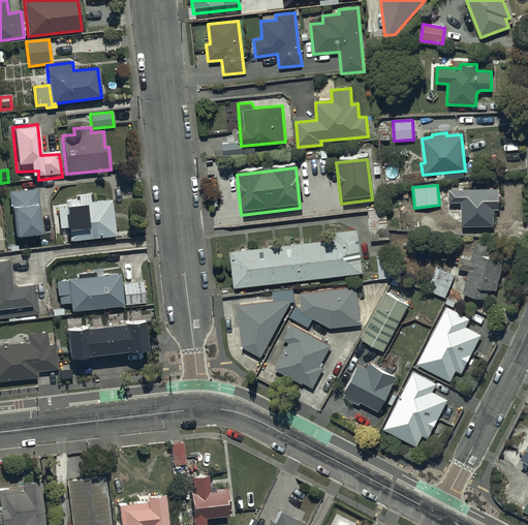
[(498,187),(446,188),(446,203),(460,203),(461,226),(493,225),(493,208),(499,208),(498,187)]
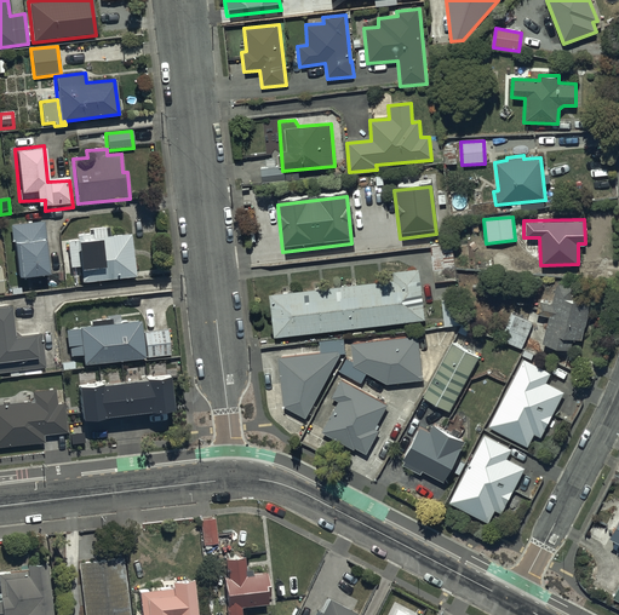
[(44,222),(7,225),(9,242),(13,242),(16,276),(49,274),(44,222)]
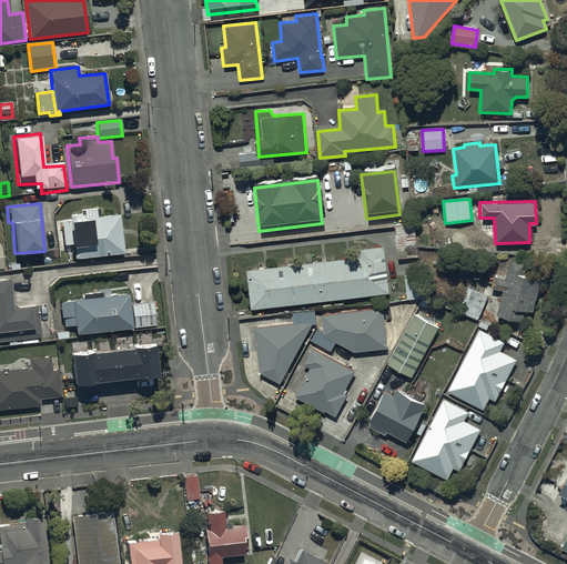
[(80,217),(59,219),(61,247),(69,245),(71,259),(124,253),(121,214),(98,217),(97,208),(79,210),(80,217)]
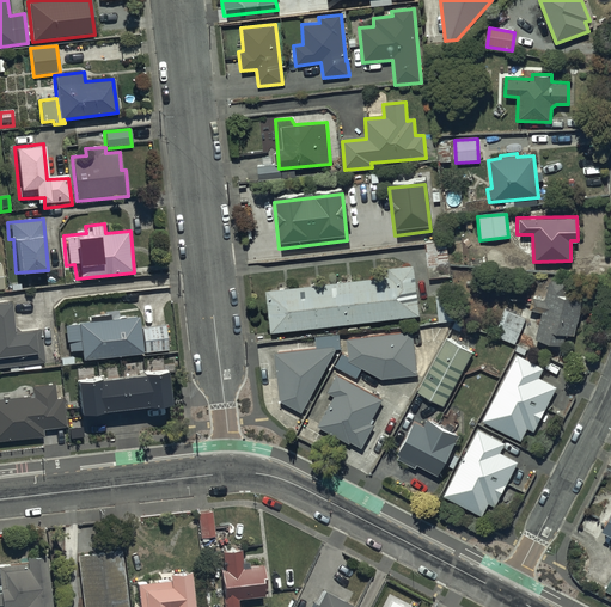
[(446,241),(423,244),(427,281),(450,277),(446,241)]
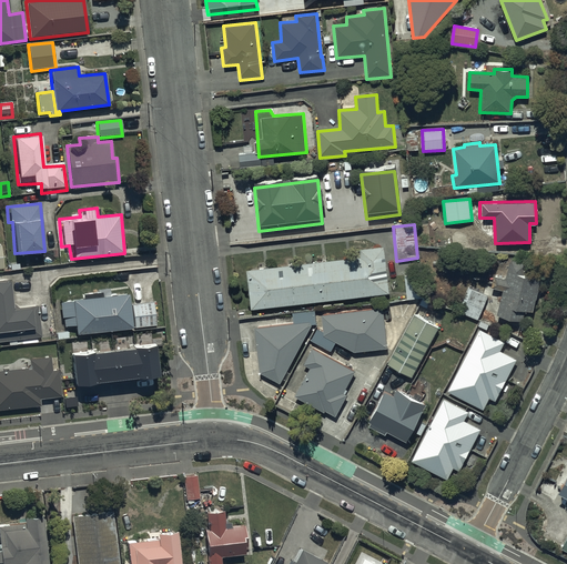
[(361,259),(249,271),(252,310),(391,295),(385,245),(360,248),(361,259)]
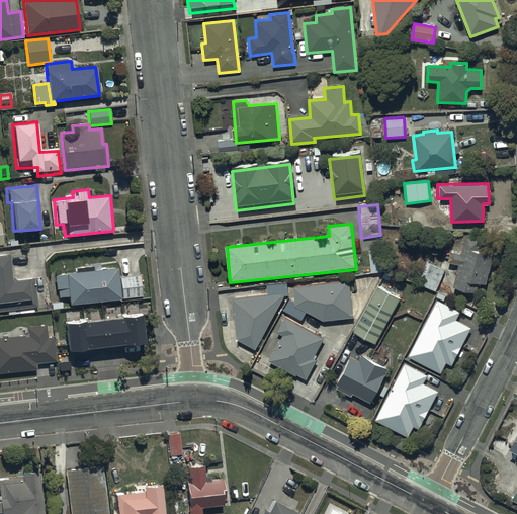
[(464,236),(460,253),(449,250),(446,262),(457,265),(453,285),(476,291),(479,282),(486,283),(494,252),(478,248),(480,240),(464,236)]
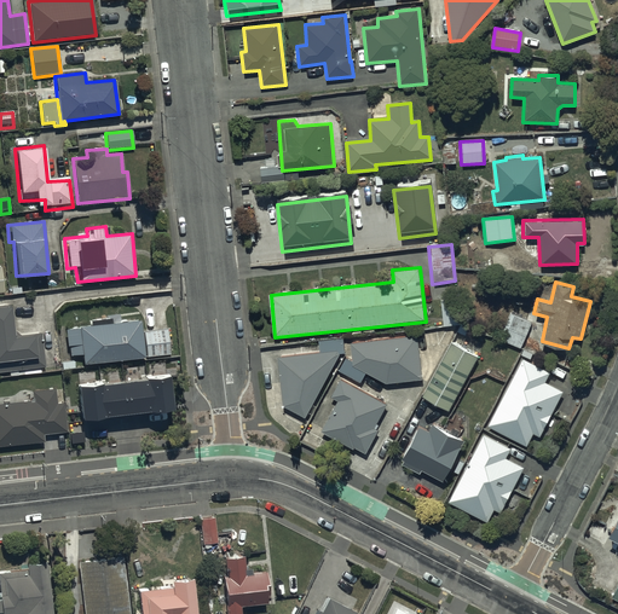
[(456,301),(440,302),(443,326),(460,325),(456,301)]
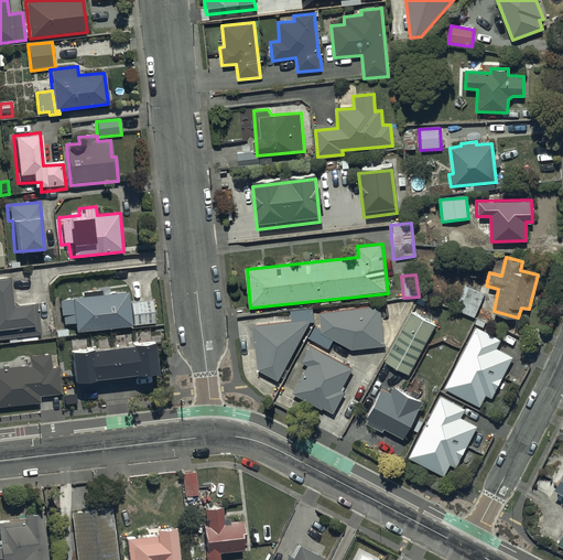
[(8,279),(0,279),(0,340),(41,336),(38,303),(11,305),(8,279)]
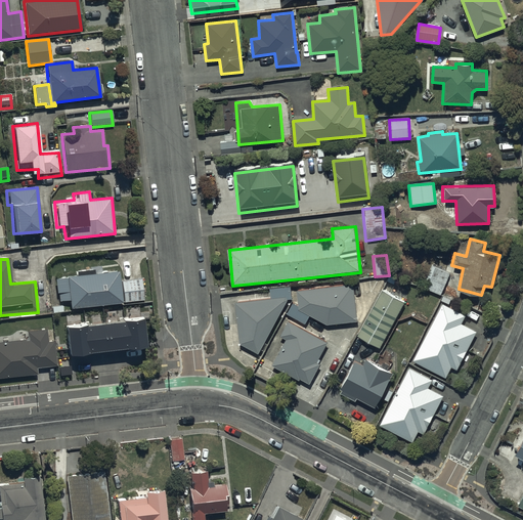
[(420,287),(440,296),(448,274),(429,266),(420,287)]
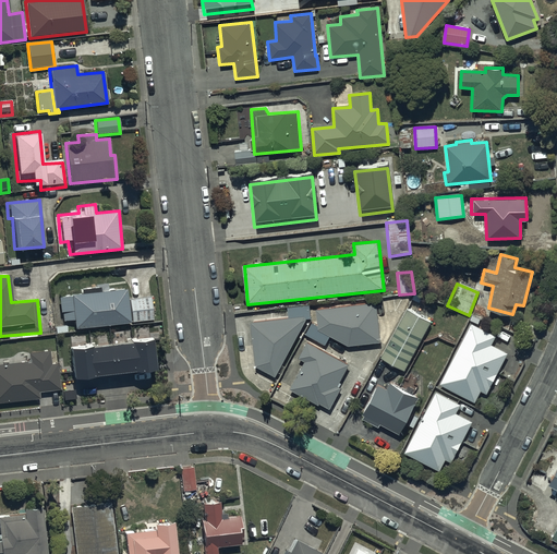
[(128,291),(59,298),(62,322),(73,321),(74,329),(131,323),(128,291)]
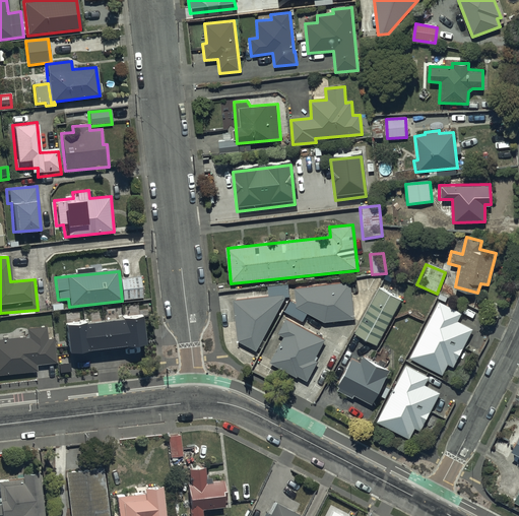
[(349,282),(295,289),(297,304),(290,301),(283,314),(304,324),(308,315),(324,323),(354,319),(349,282)]
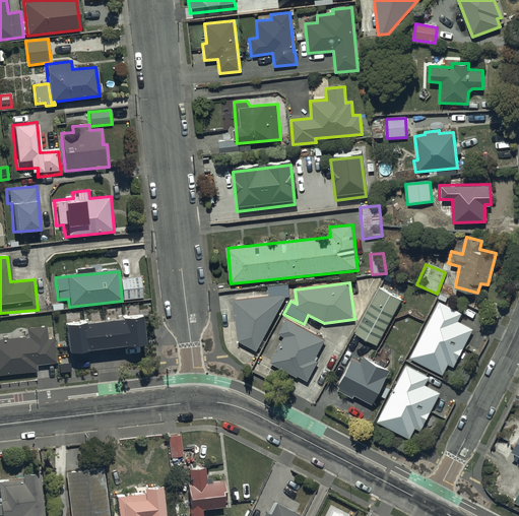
[(268,297),(233,301),(238,341),(257,351),(285,298),(290,298),(289,284),(267,286),(268,297)]
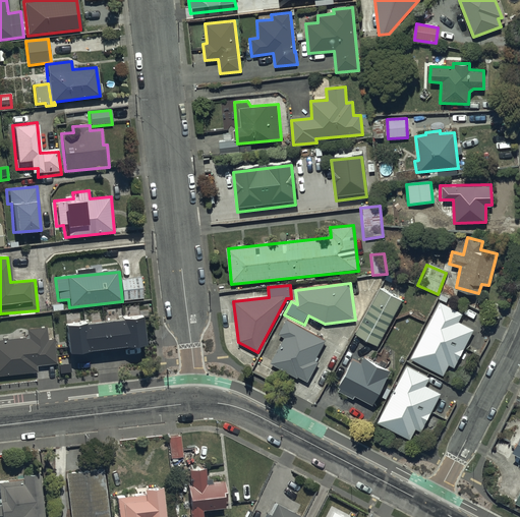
[(402,300),(380,289),(355,335),(378,347),(402,300)]
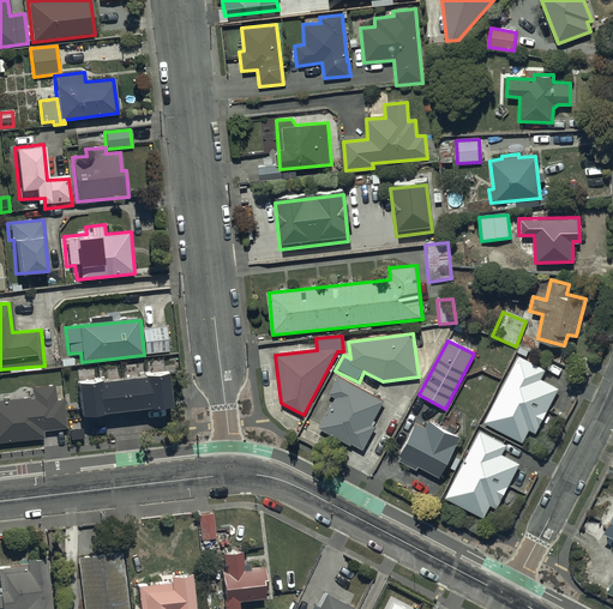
[(521,357),(486,426),(524,445),(532,432),(538,435),(560,390),(541,380),(546,371),(521,357)]
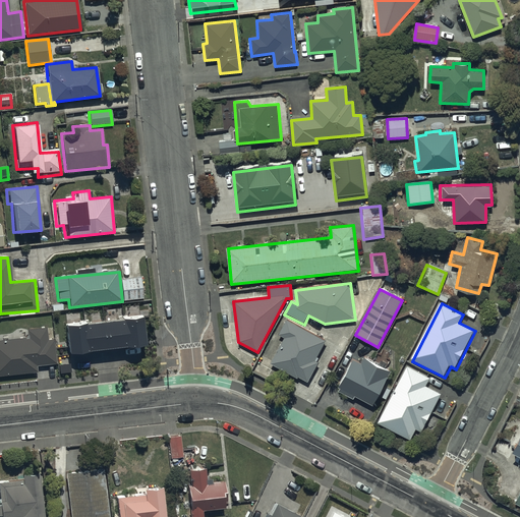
[(142,320),(66,329),(70,358),(147,349),(142,320)]
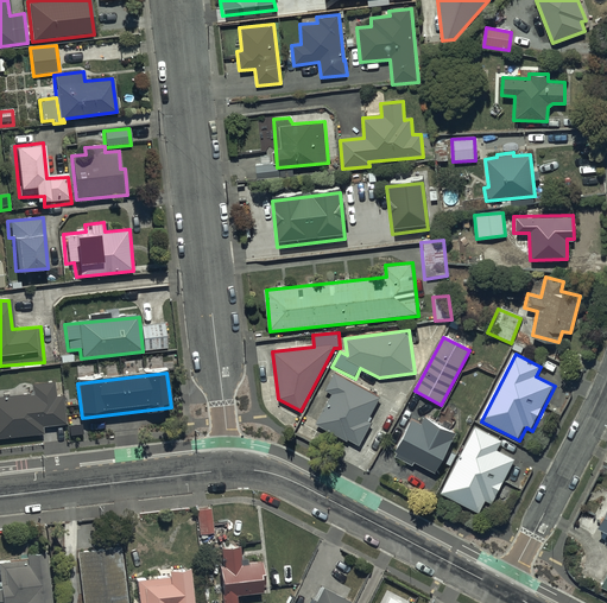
[(380,397),(335,373),(327,391),(333,394),(316,425),(359,448),(372,421),(368,420),(380,397)]
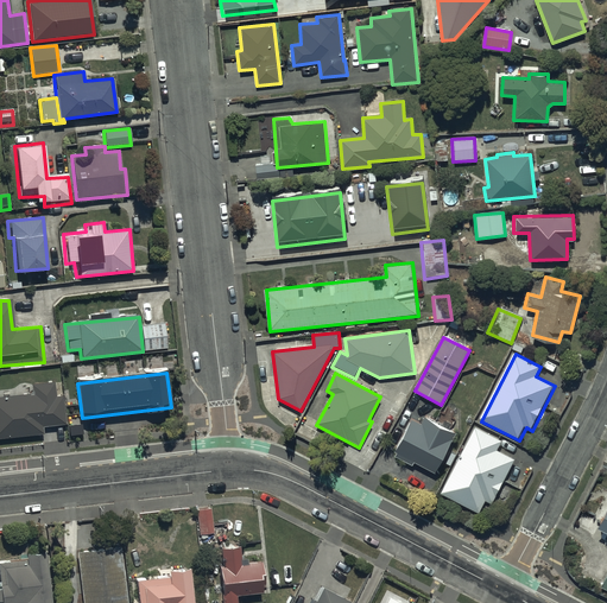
[(55,382),(30,385),(31,394),(0,398),(0,439),(43,435),(42,427),(65,425),(62,397),(56,398),(55,382)]
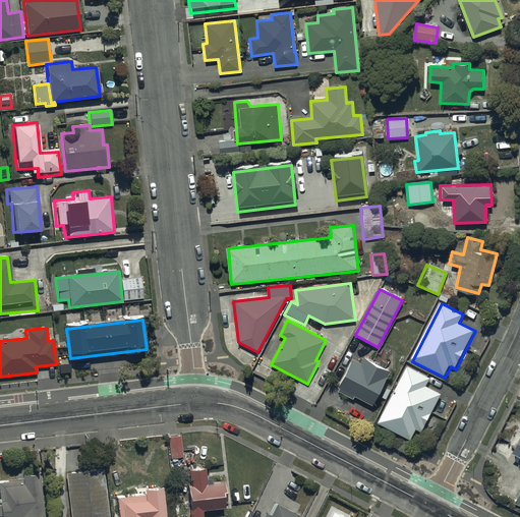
[(361,363),(351,359),(336,391),(353,400),(354,396),(373,406),(391,370),(364,357),(361,363)]
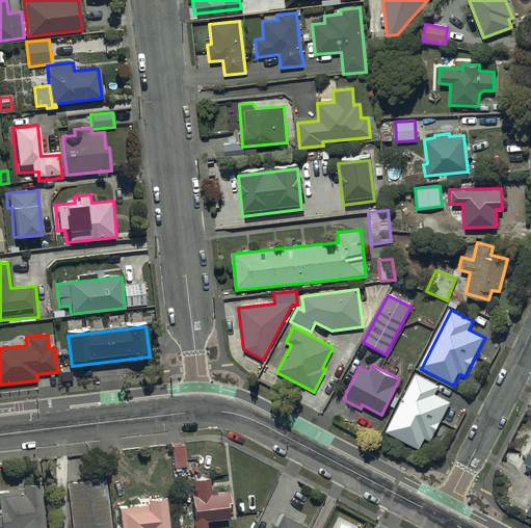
[(418,375),(387,432),(421,451),(426,440),(431,442),(453,402),(436,394),(441,388),(418,375)]
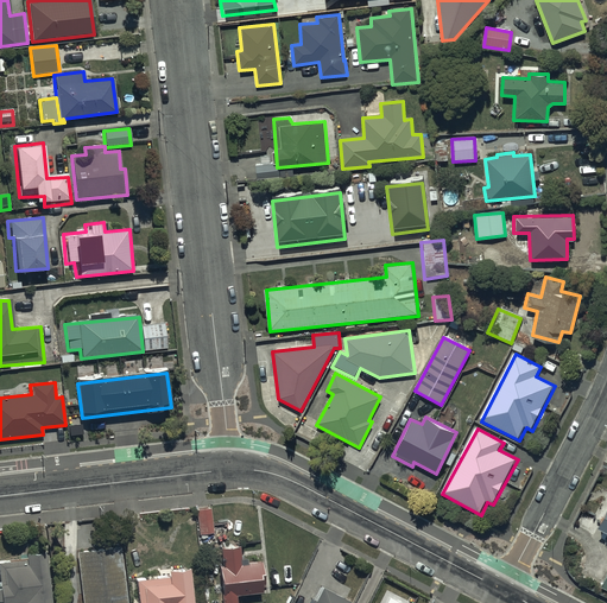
[(606,503),(596,525),(606,529),(606,579),(604,588),(606,590),(606,503)]
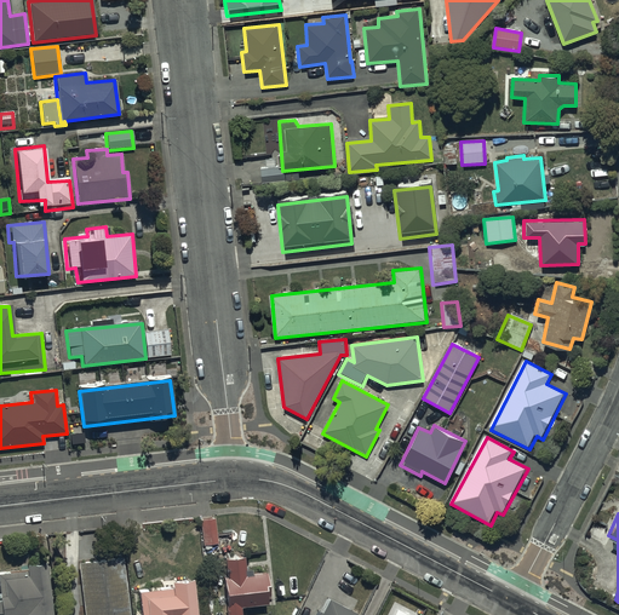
[(131,614),(124,558),(78,564),(84,614),(131,614)]
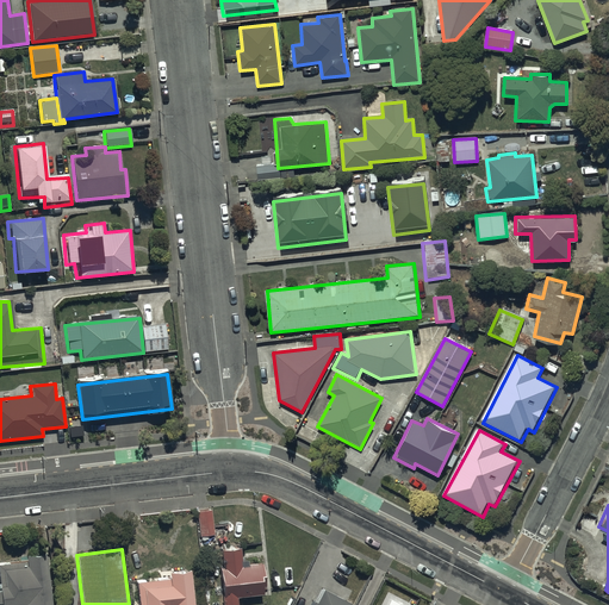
[(221,568),(223,604),(238,604),(238,599),(265,597),(262,566),(242,568),(241,550),(223,552),(224,568),(221,568)]
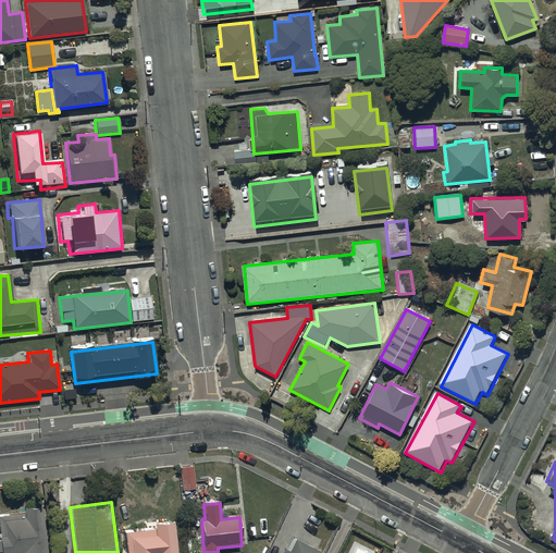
[(47,552),(42,506),(23,508),(24,515),(0,517),(0,536),(0,552),(2,552),(47,552)]
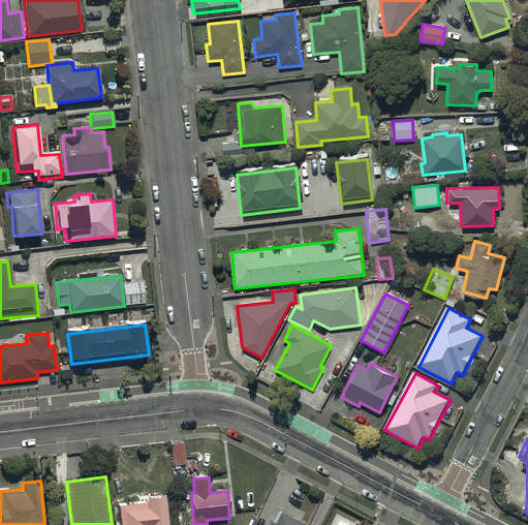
[(169,524),(166,493),(147,495),(148,502),(118,505),(120,524),(169,524)]
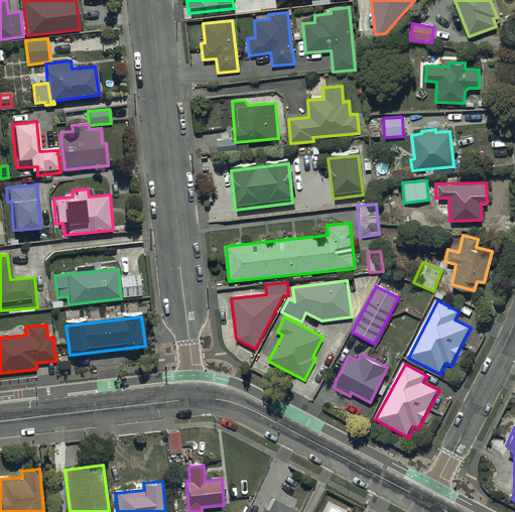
[(288,511),(272,503),(267,511),(288,511)]
